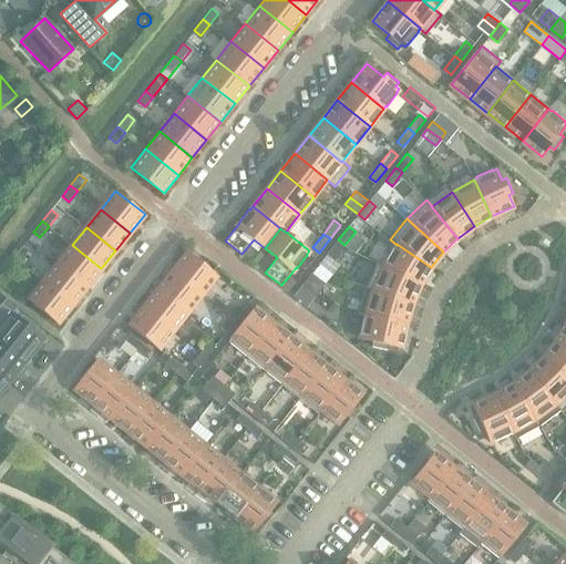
[(333,258),(345,245),(338,239),(327,253),(333,258)]
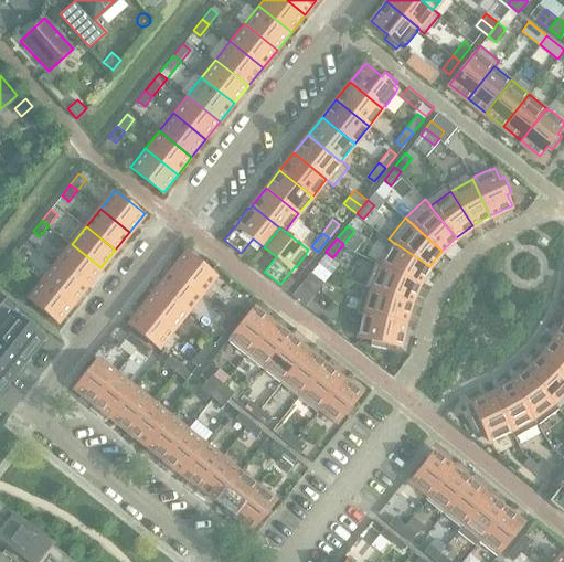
[(419,283),(429,266),(395,243),(395,244),(383,264),(382,265),(419,283)]
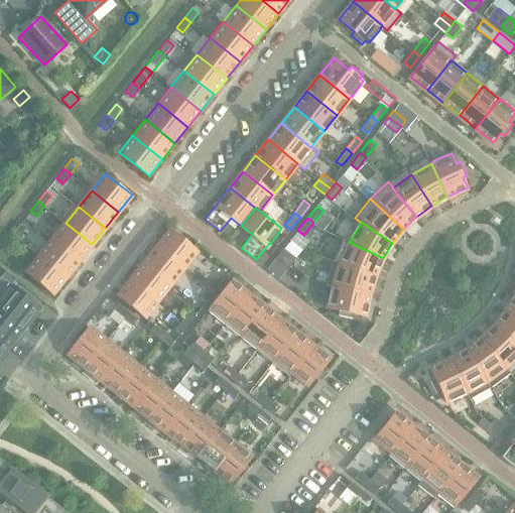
[(21,223),(12,233),(19,238),(27,228),(21,223)]
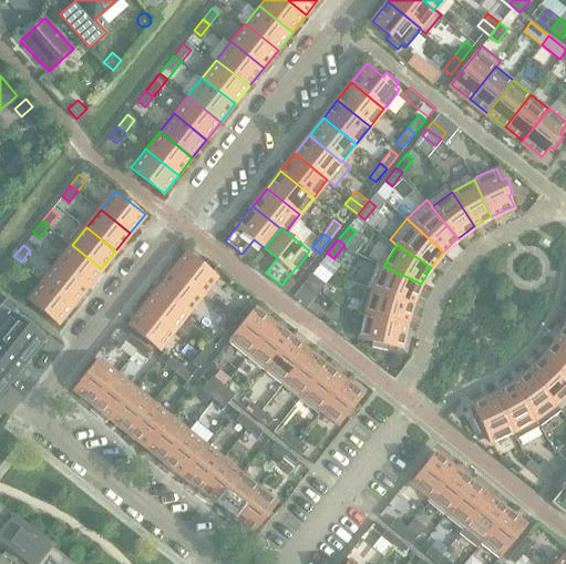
[(72,245),(58,263),(88,286),(101,268),(72,245)]
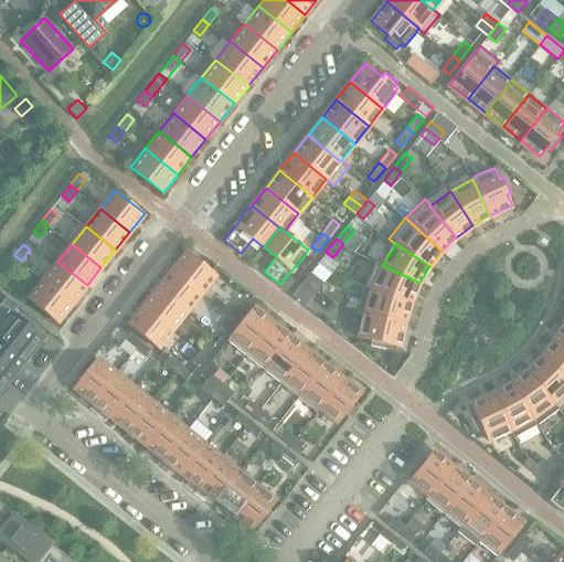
[(187,251),(172,269),(201,293),(216,274),(187,251)]
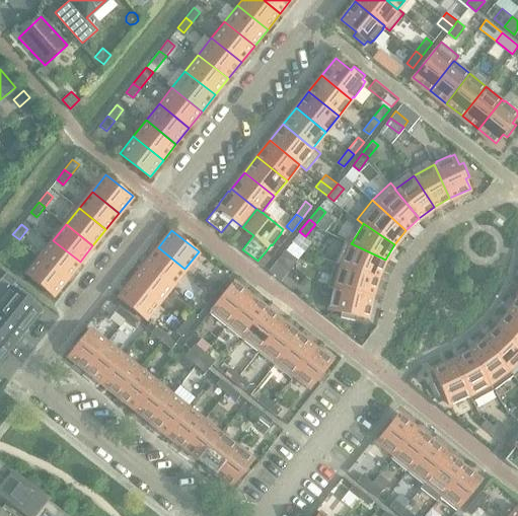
[(11,249),(19,239),(12,234),(5,244),(11,249)]
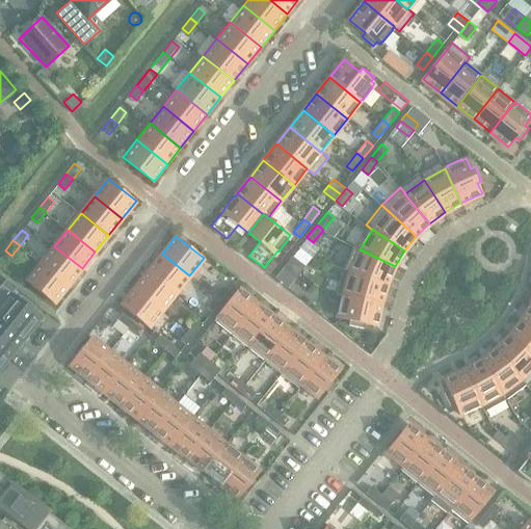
[(343,269),(350,271),(350,270),(388,284),(395,266),(360,249),(361,248),(353,244),(343,269)]
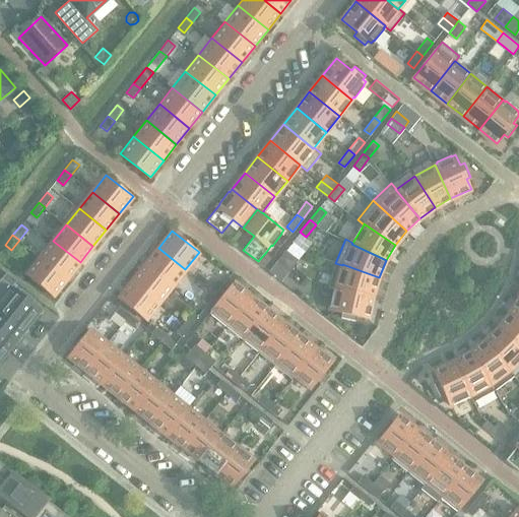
[(53,241),(41,257),(67,278),(80,262),(53,241)]
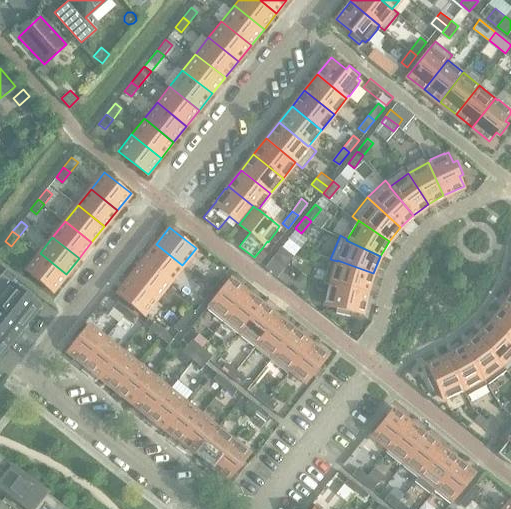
[(156,244),(143,260),(170,281),(182,265),(156,244)]
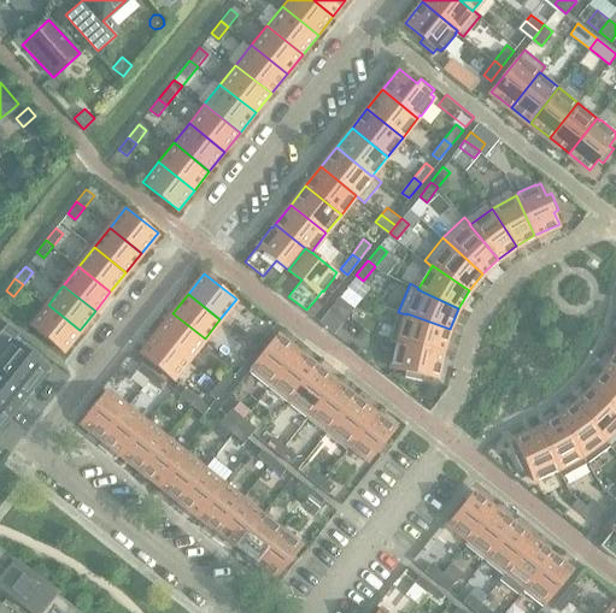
[(340,295),(334,302),(348,314),(355,307),(340,295)]
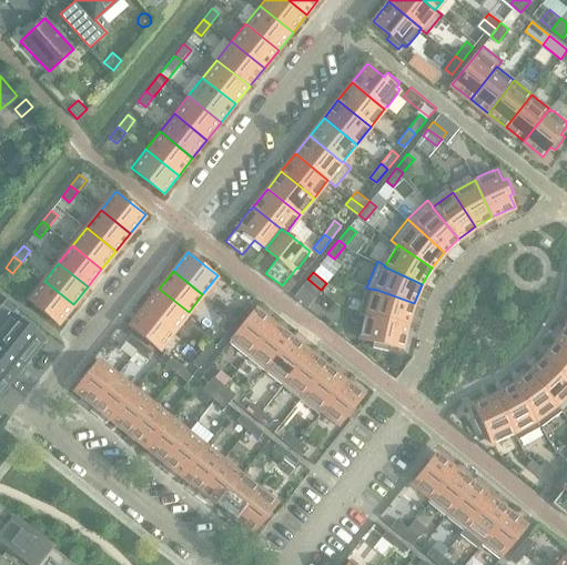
[(291,275),(282,285),(289,291),(297,280),(291,275)]
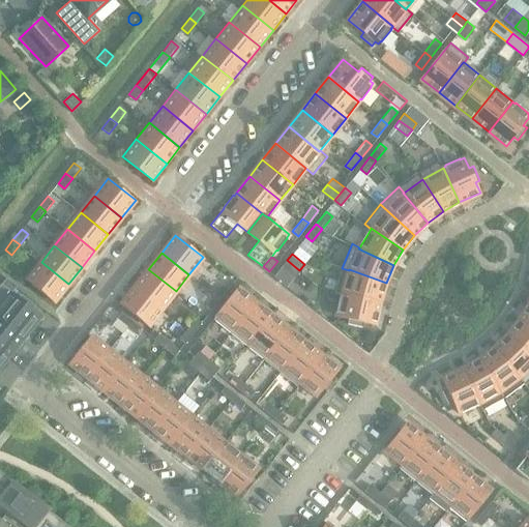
[(295,276),(299,270),(287,260),(282,266),(295,276)]
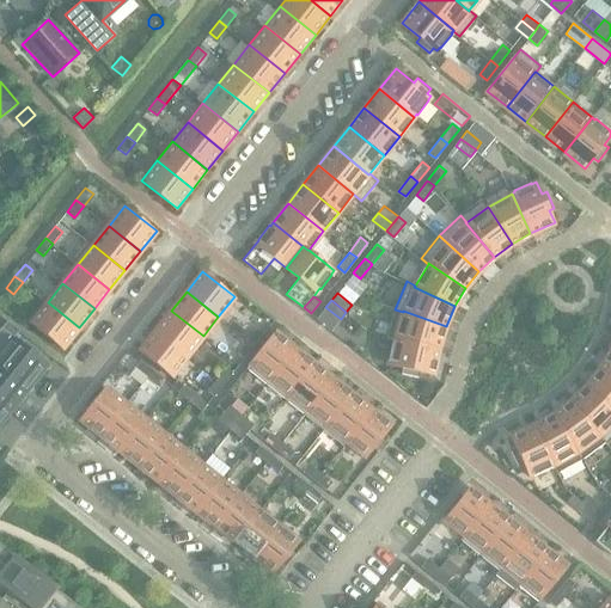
[(63,347),(79,327),(48,302),(32,321),(63,347)]
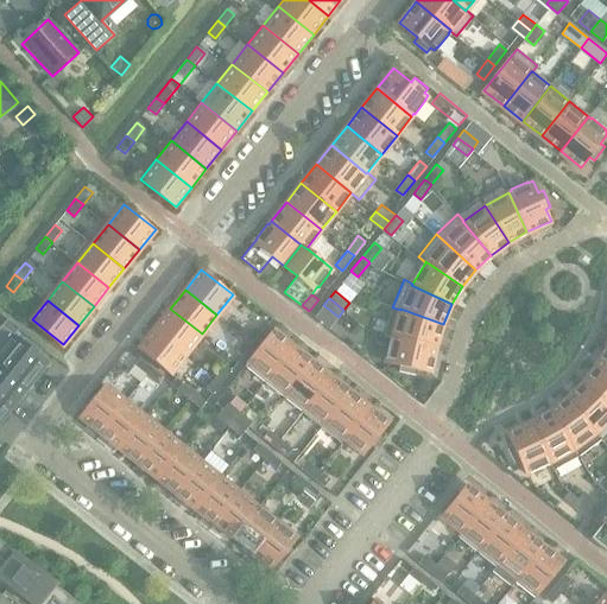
[(170,309),(156,328),(187,353),(202,334),(170,309)]
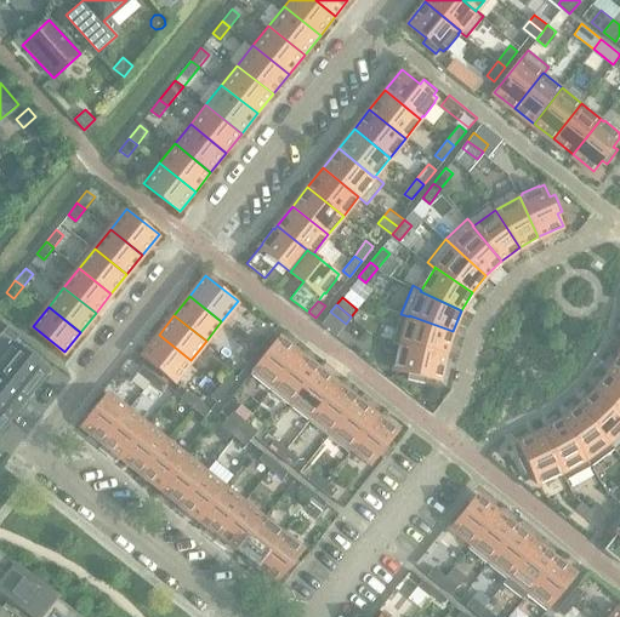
[(447,352),(453,331),(409,315),(409,316),(402,342),(447,352)]
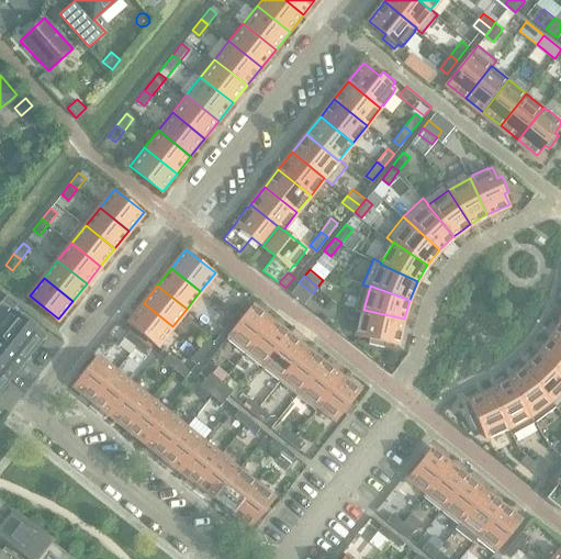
[(8,294),(0,303),(0,355),(7,361),(17,349),(27,358),(45,335),(34,327),(37,323),(24,312),(21,316),(12,310),(18,302),(8,294)]
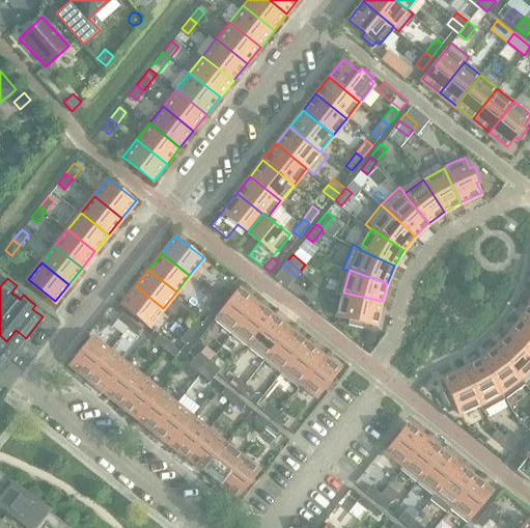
[(223,284),(215,295),(220,300),(229,289),(223,284)]
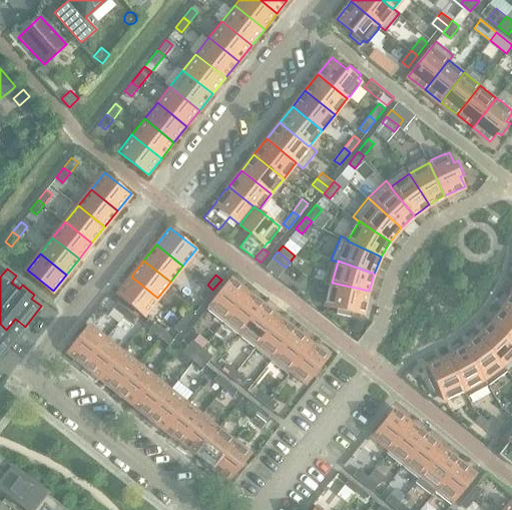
[(144,314),(157,298),(131,277),(118,294),(144,314)]
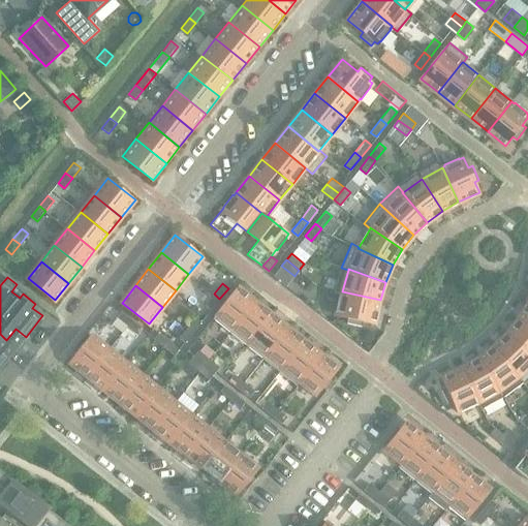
[(214,317),(230,331),(255,300),(239,286),(214,317)]
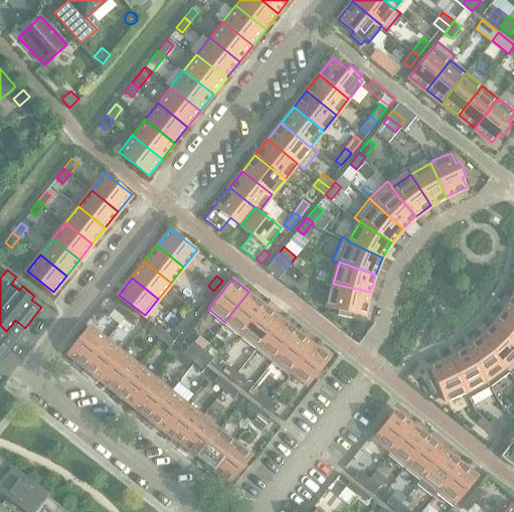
[(365,314),(370,292),(333,284),(332,287),(328,302),(329,302),(328,306),(339,309),(338,313),(353,316),(354,312),(365,314)]
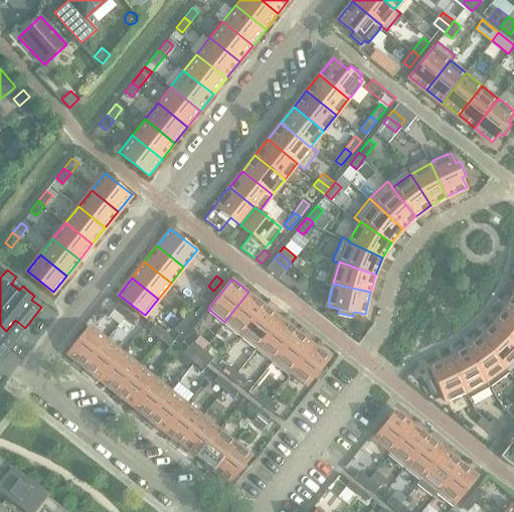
[(213,291),(208,286),(200,296),(206,301),(213,291)]
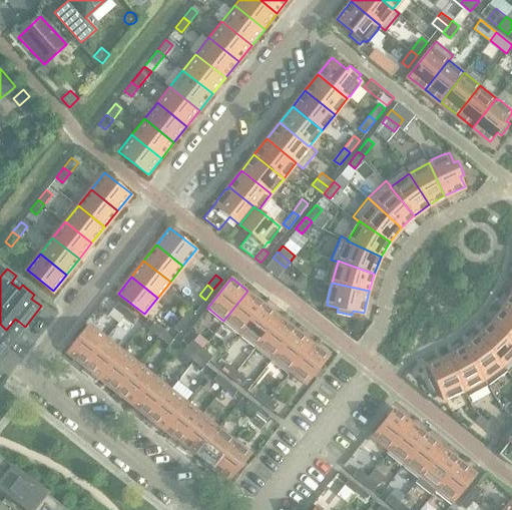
[(223,321),(239,334),(264,304),(247,291),(223,321)]
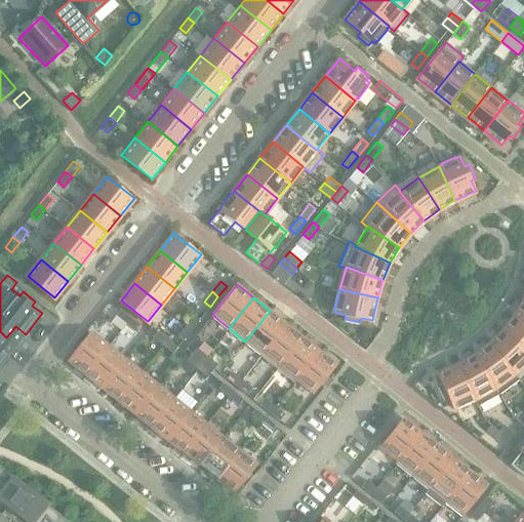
[(523,303),(515,316),(523,322),(523,303)]
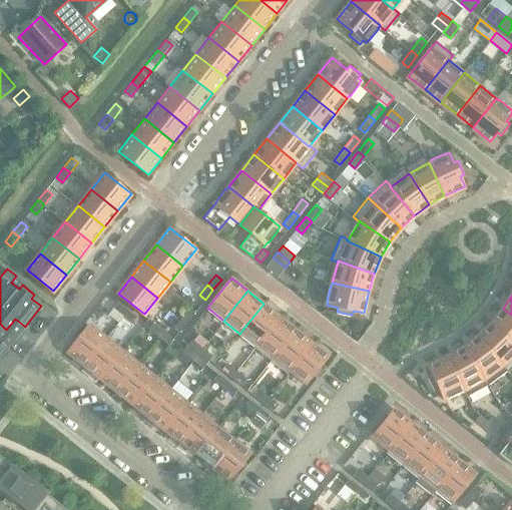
[(113,307),(123,315),(128,309),(118,302),(113,307)]
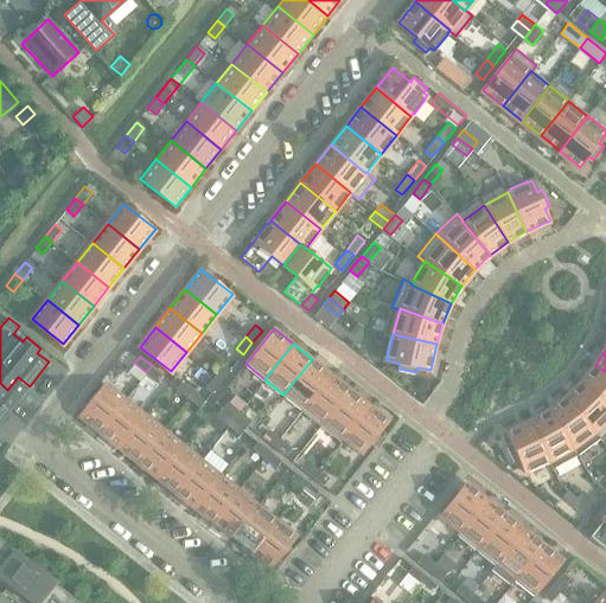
[(284,395),(303,410),(331,373),(312,359),(284,395)]
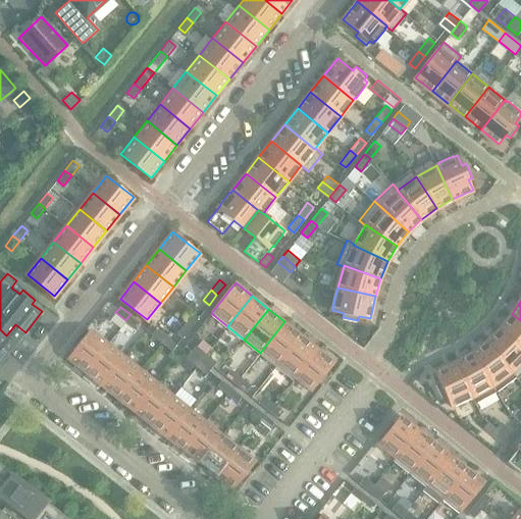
[(115,312),(111,318),(121,326),(125,320),(115,312)]
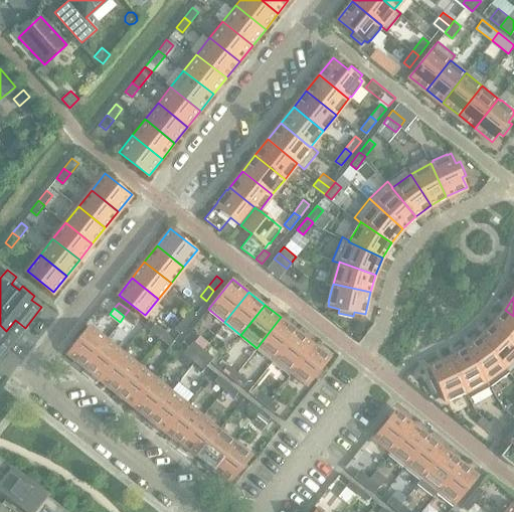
[(190,308),(182,318),(188,323),(196,312),(190,308)]
